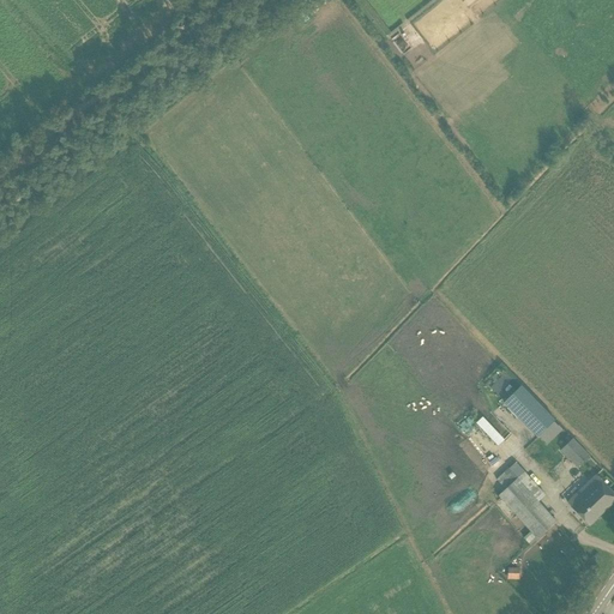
[(503,372),(491,386),(498,393),(510,379),(503,372)]
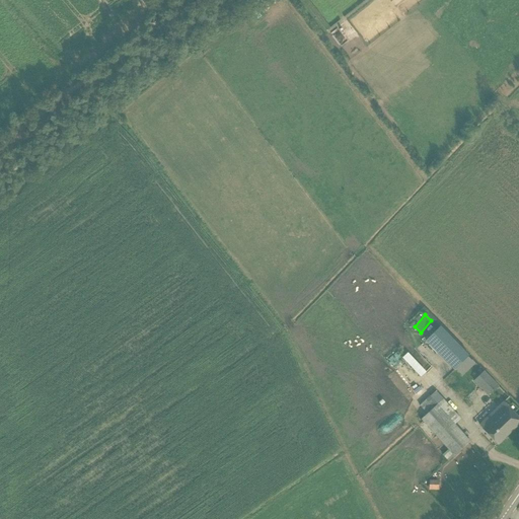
[(468,356),(440,326),(425,341),(453,370),(468,356)]
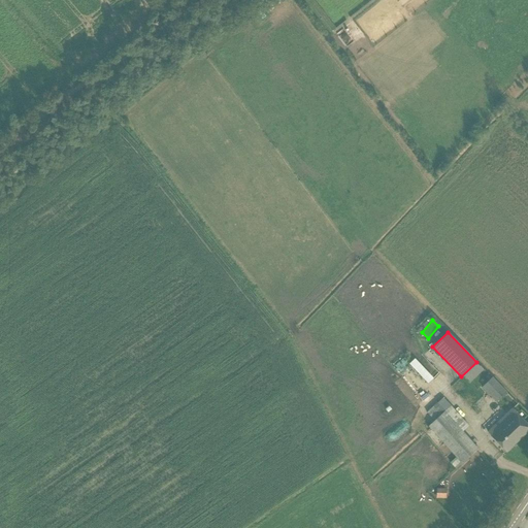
[(406,363),(425,383),(431,376),(413,358),(406,363)]
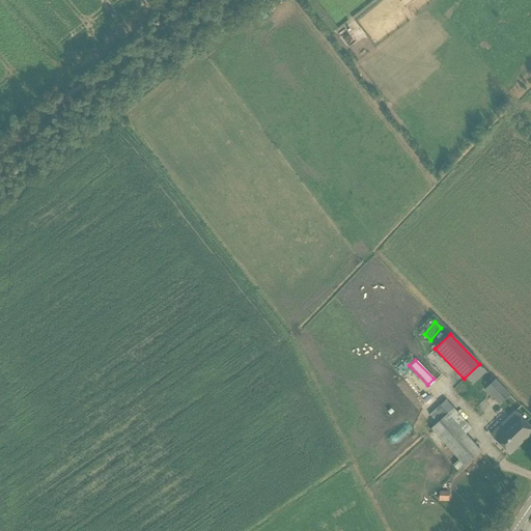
[(499,404),(509,395),(495,381),(485,390),(499,404)]
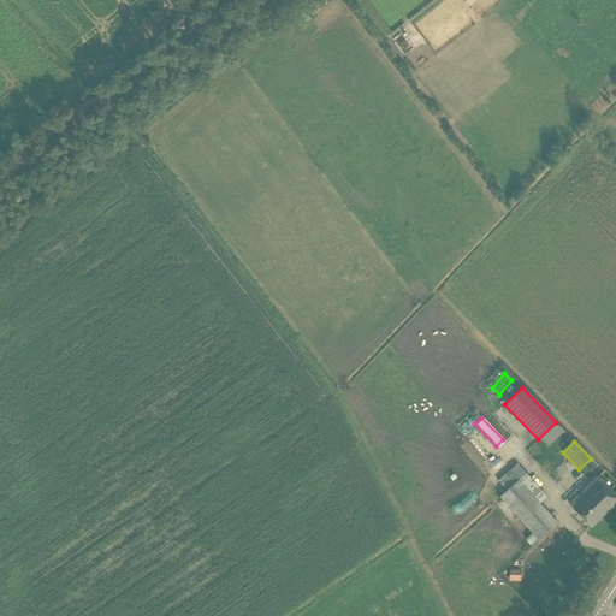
[(546,468),(558,480),(563,475),(552,463),(546,468)]
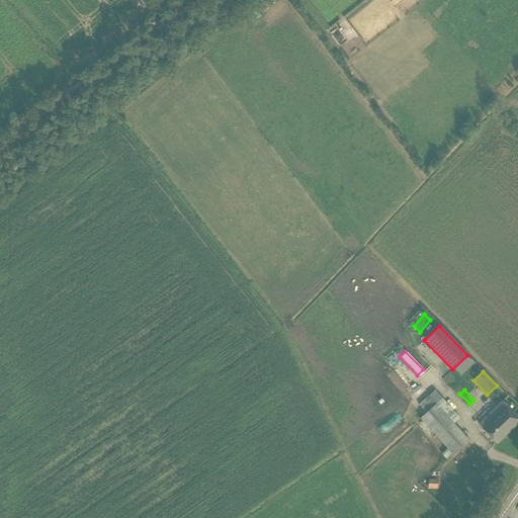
[(420,419),(446,447),(447,448),(441,454),(447,460),(468,440),(453,424),(459,418),(434,392),(429,396),(418,405),(426,414),(420,419)]
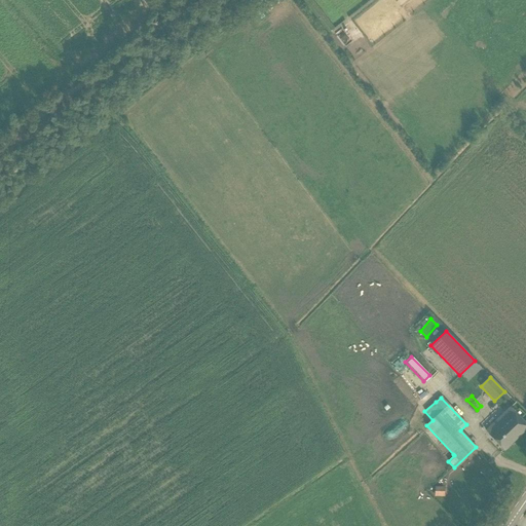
[(525,429),(525,423),(510,407),(486,430),(490,435),(489,436),(504,451),(525,429)]
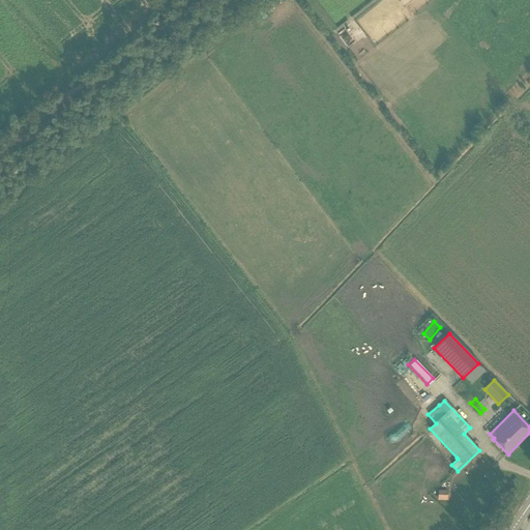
[(439,492),(438,500),(447,501),(447,492),(439,492)]
